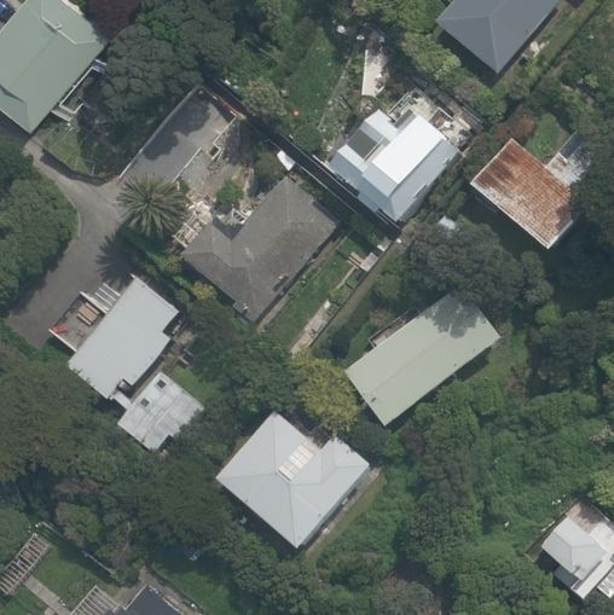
[(123,33),(85,0),(36,0),(0,42),(0,88),(42,126),(123,33)]
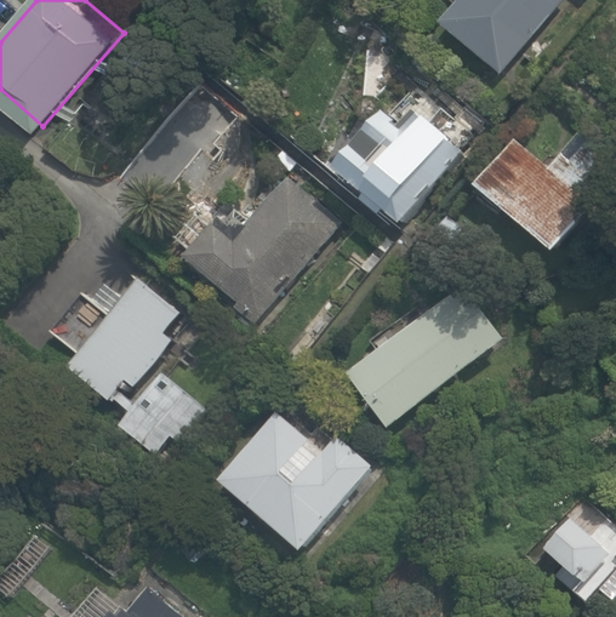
[(457,0),(437,24),(495,74),(557,0),(457,0)]
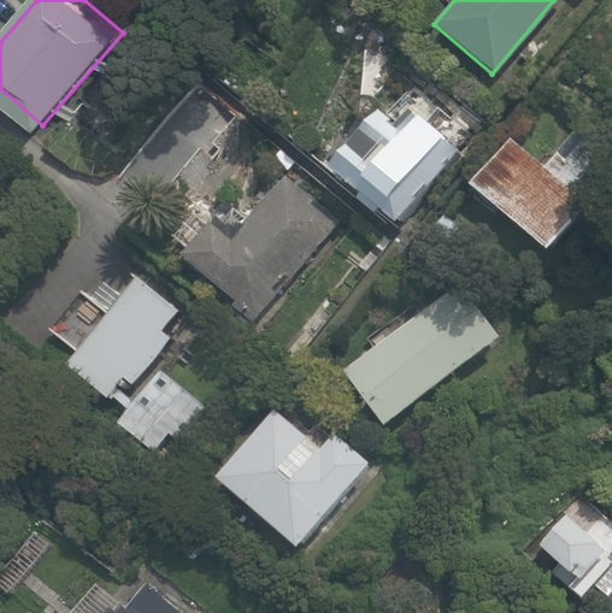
[(458,145),(396,92),(335,164),(396,217),(458,145)]
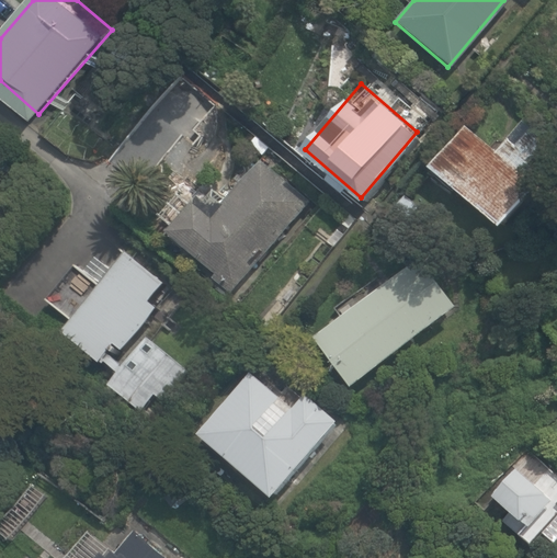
[(527,179),(459,127),(424,173),(492,225),(527,179)]
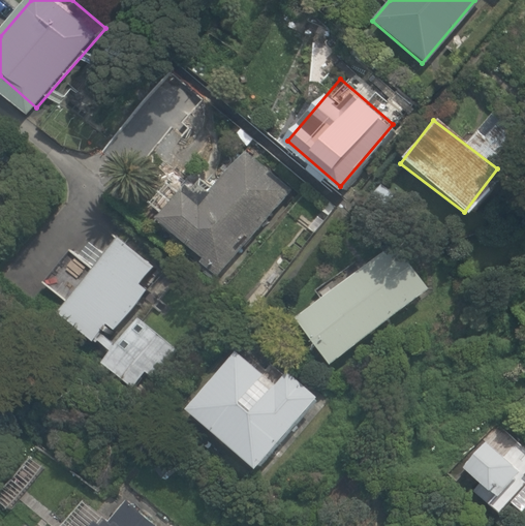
[(291,189),(250,156),(208,208),(187,192),(162,222),(224,272),(291,189)]
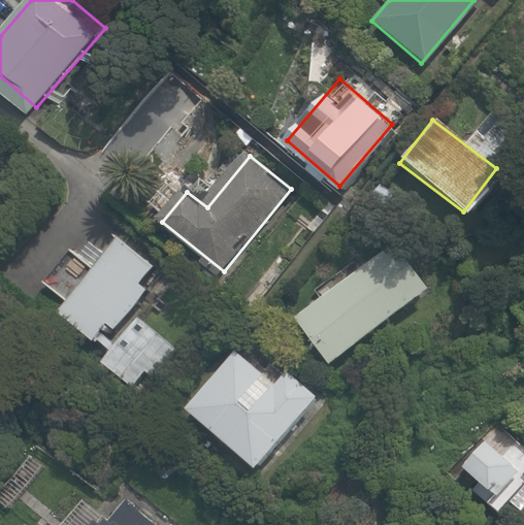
[(428,288),(394,241),(293,317),(328,362),(428,288)]
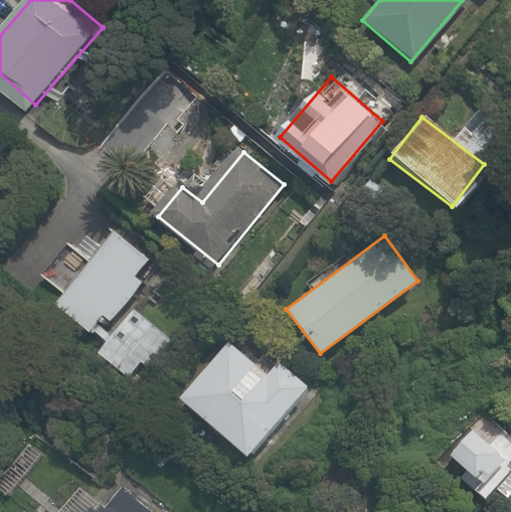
[(156,262),(127,236),(65,307),(98,334),(112,318),(118,323),(151,285),(142,278),(156,262)]
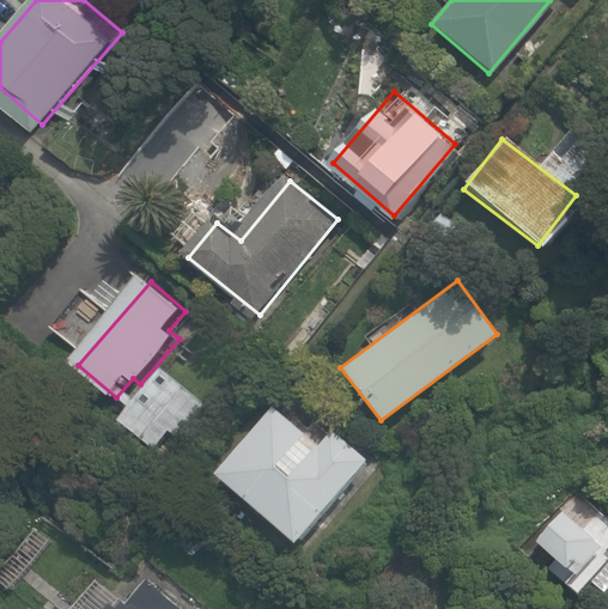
[(207,405),(169,371),(125,420),(156,448),(171,430),(180,436),(207,405)]
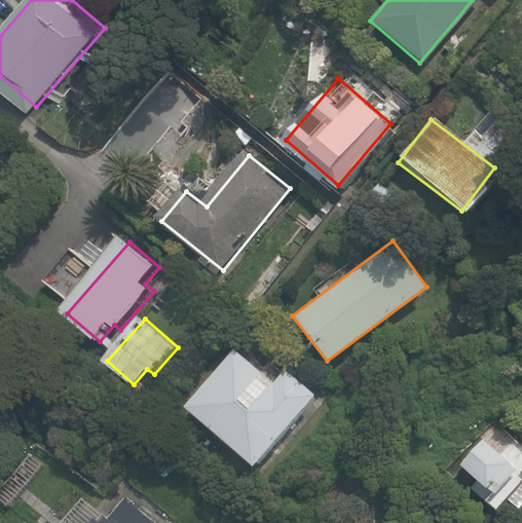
[(272,381),(231,347),(182,406),(252,464),(312,393),(283,368),(272,381)]
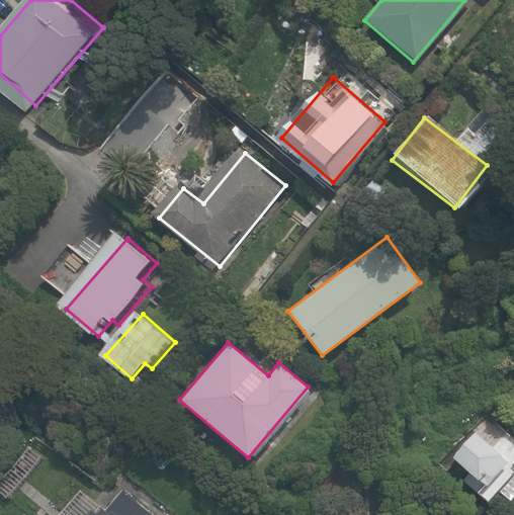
[(473,431),(449,456),(466,471),(459,480),(486,504),(513,471),(507,465),(513,457),(513,438),(504,430),(489,446),(473,431)]
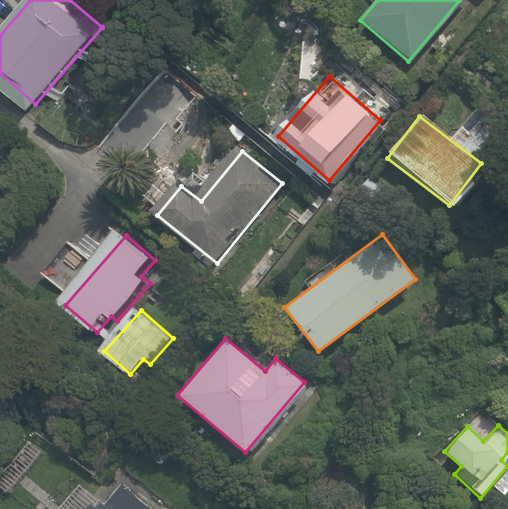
[(146,508),(118,483),(95,508),(146,508)]
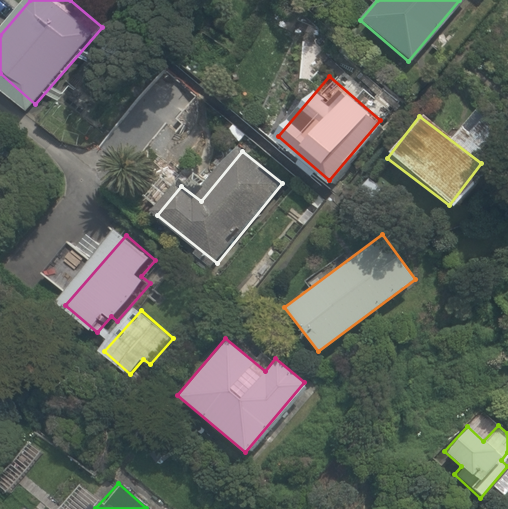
All buildings are outlined.
